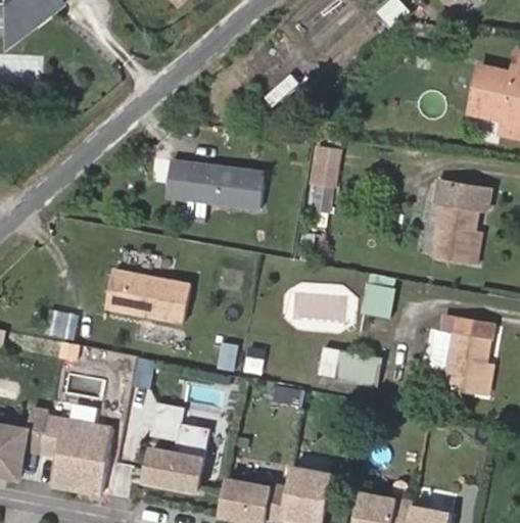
[(42,18),(63,2),(62,0),(10,0),(9,16),(42,18)]
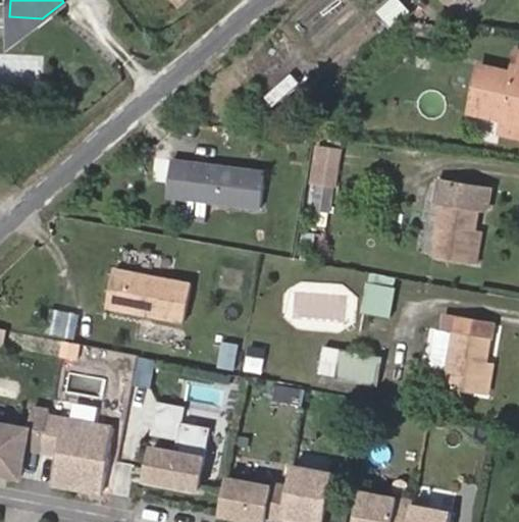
[(171,0),(179,8),(189,0),(171,0)]
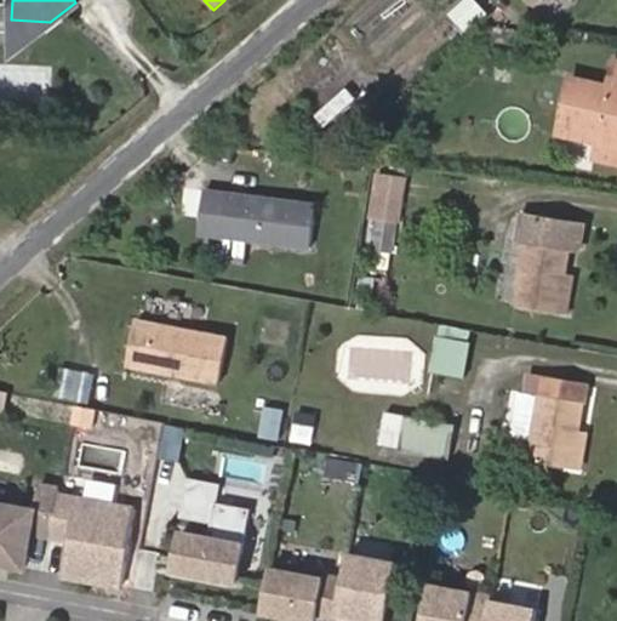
[(469,0),(458,0),(433,23),(444,36),(476,9),(469,0)]
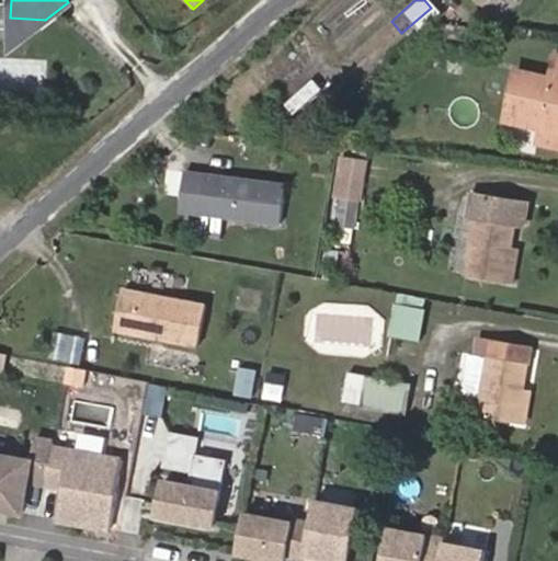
[(33,29),(45,20),(10,18),(10,27),(33,29)]
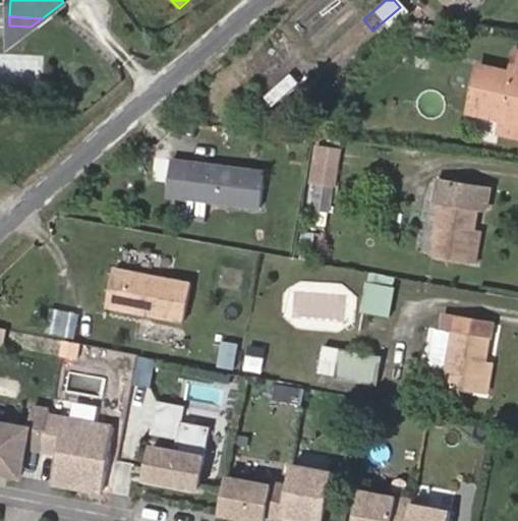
[(430,40),(433,26),(411,23),(403,22),(401,35),(430,40)]
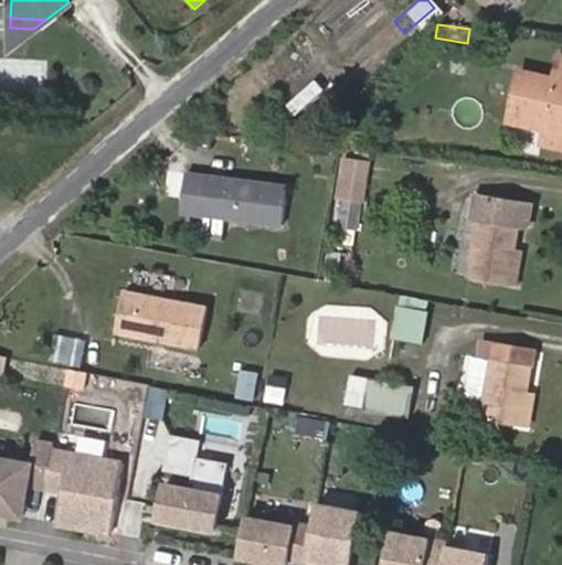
[(561,56),(560,56),(554,78),(520,71),(509,121),(561,134),(561,56)]
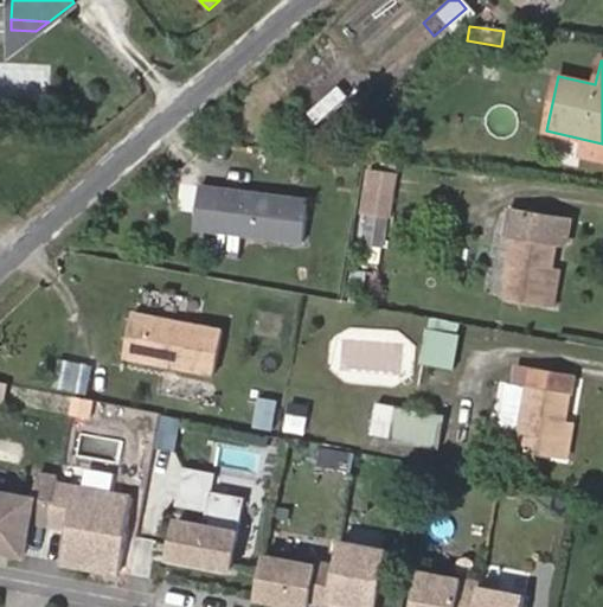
[(533,148),(530,170),(544,172),(546,151),(533,148)]
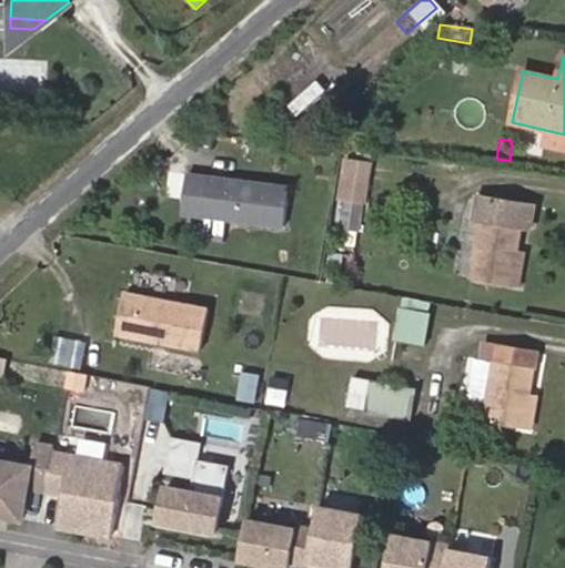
[(341,156),(336,199),(369,202),(372,159),(341,156)]
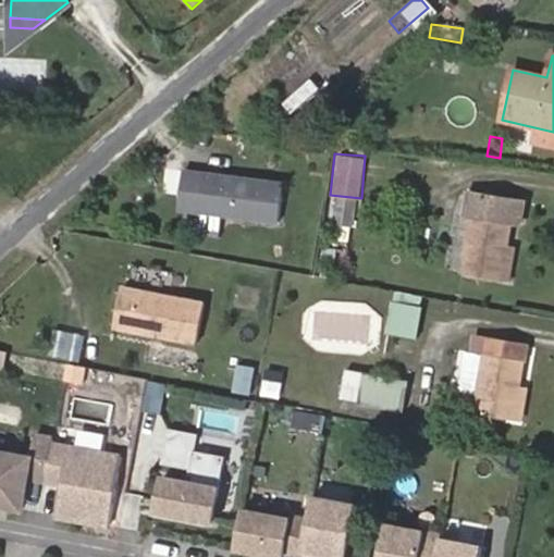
[(279,224),(284,186),(184,173),(179,211),(279,224)]
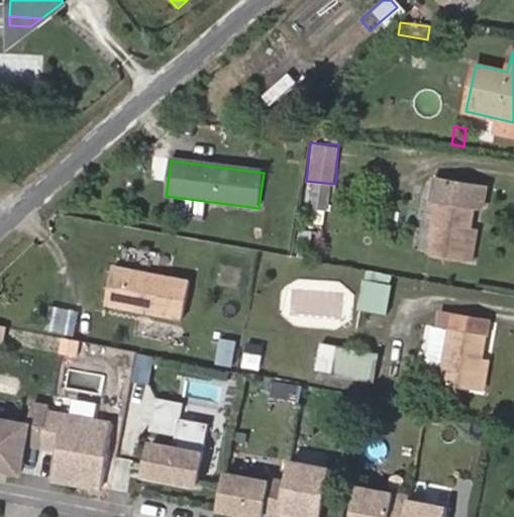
[(465,259),(469,229),(473,206),(478,206),(481,187),(430,181),(428,201),(436,202),(429,253),(465,259)]
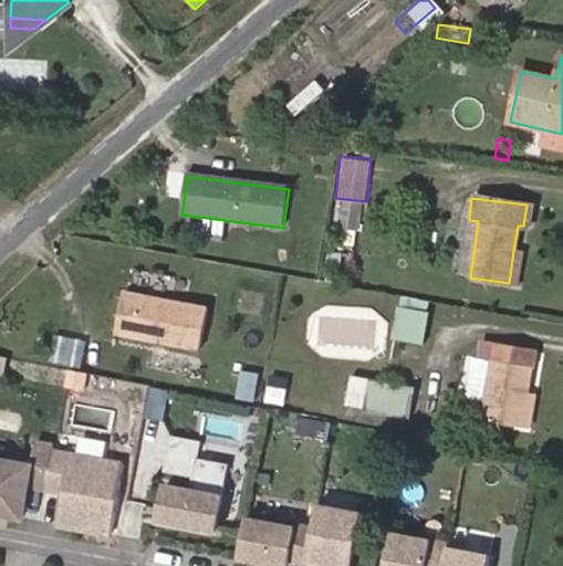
[(358,229),(361,202),(336,200),(334,227),(358,229)]
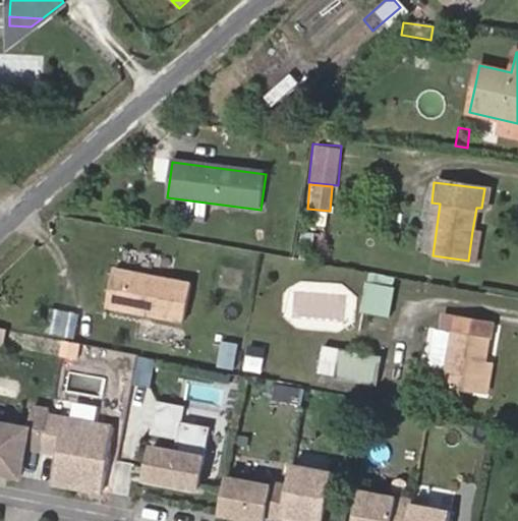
[(481,233),(472,231),(468,261),(477,263),(481,233)]
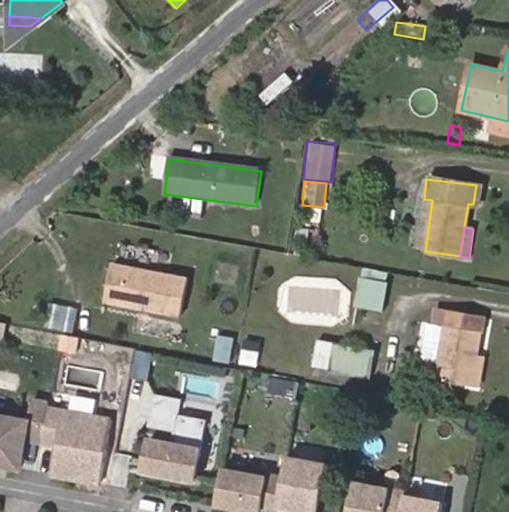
[(185,319),(191,282),(115,269),(109,306),(185,319)]
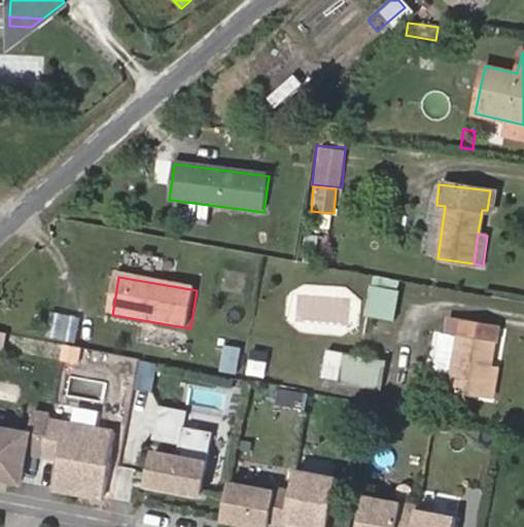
[(395,318),(399,291),(373,286),(369,314),(395,318)]
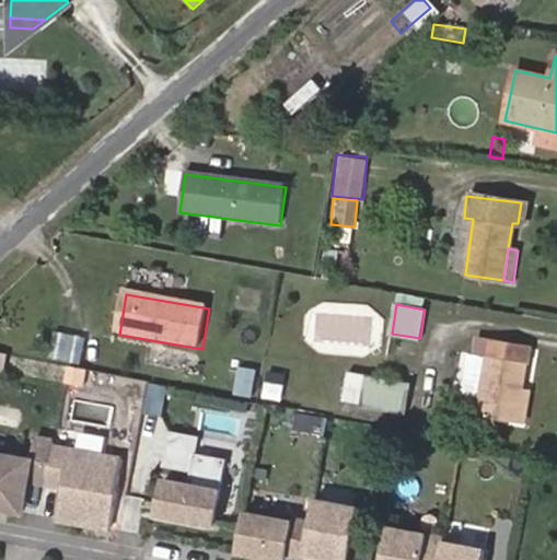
[(517,422),(522,392),(531,349),(484,340),(480,357),(490,358),(483,395),(479,416),(517,422)]
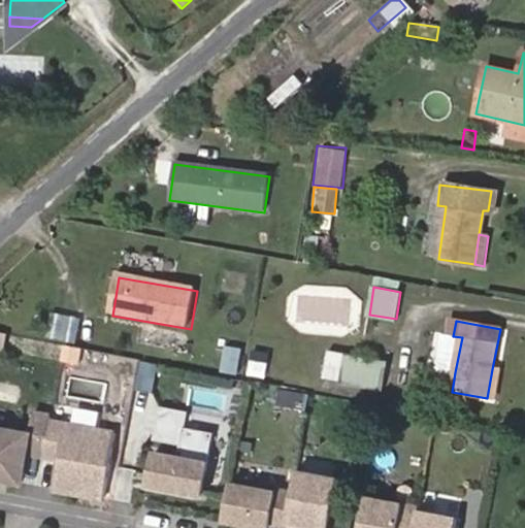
[(455,372),(462,337),(453,336),(446,334),(438,369),(455,372)]
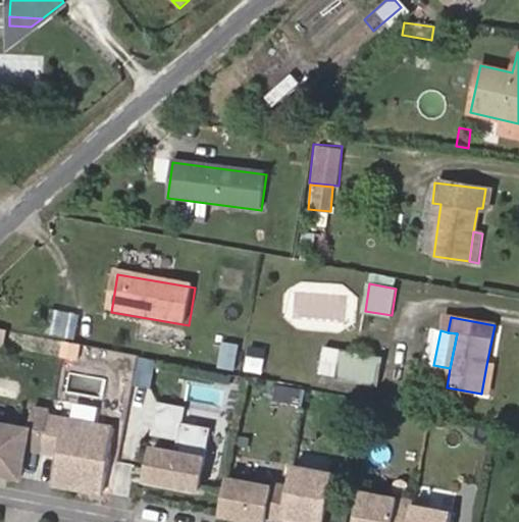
[(225,354),(227,338),(213,335),(210,352),(225,354)]
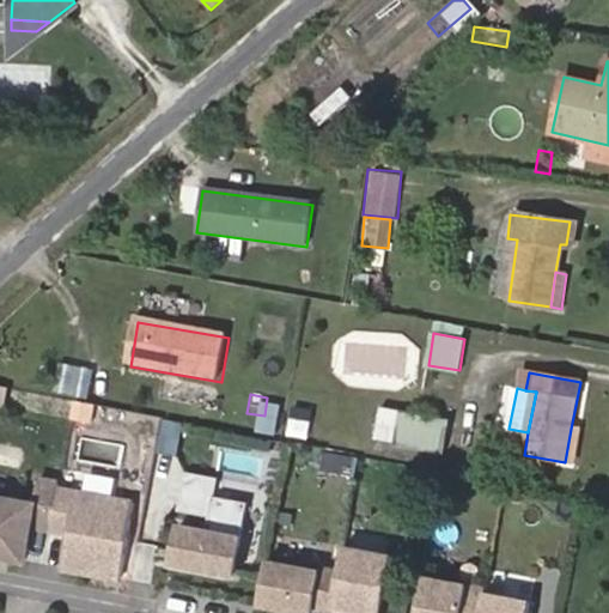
[(67,414),(68,399),(44,396),(43,413),(67,414)]
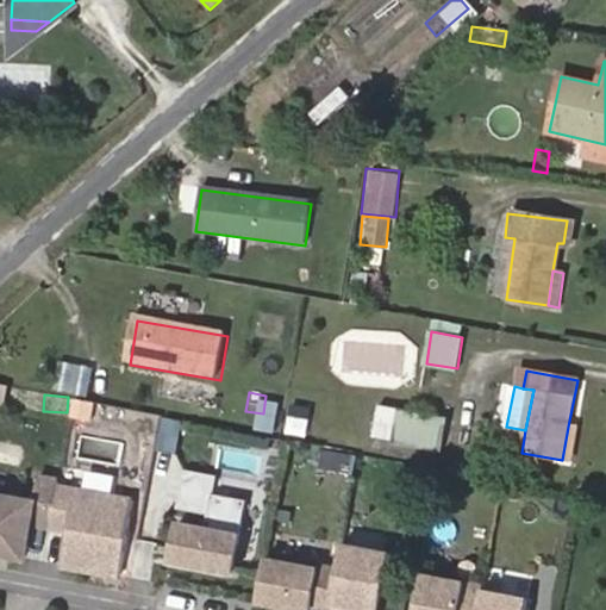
[(394,441),(399,409),(381,406),(375,437),(394,441)]
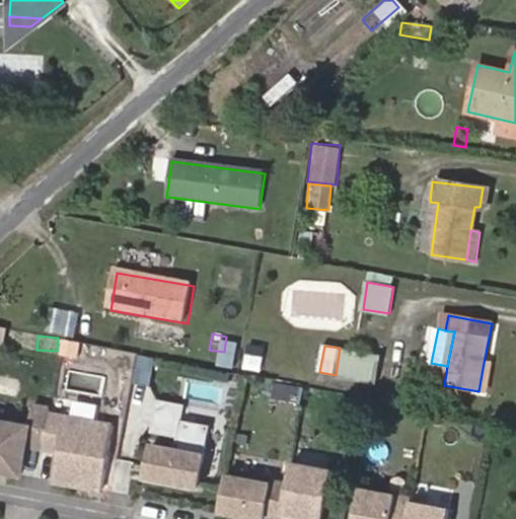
[(374,381),(379,355),(340,348),(336,375),(374,381)]
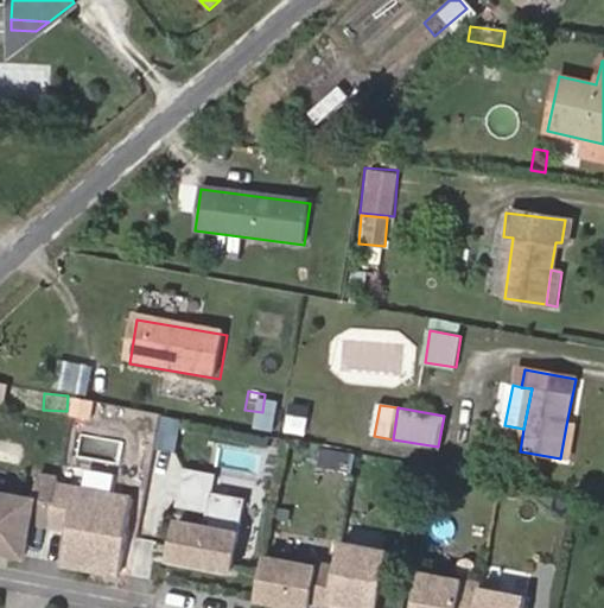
[(170,451),(176,419),(157,416),(151,448),(170,451)]
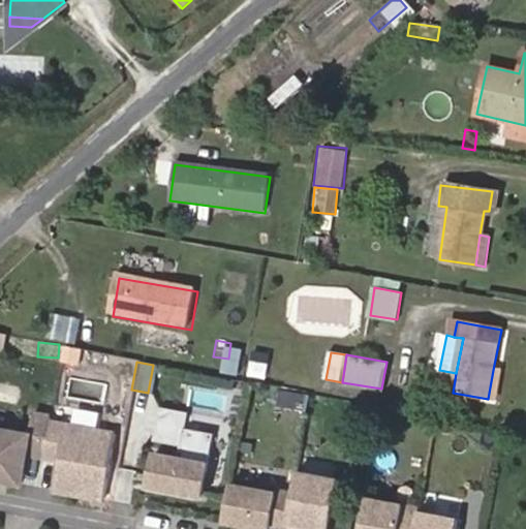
[(502,372),(493,370),(488,399),(496,400),(502,372)]
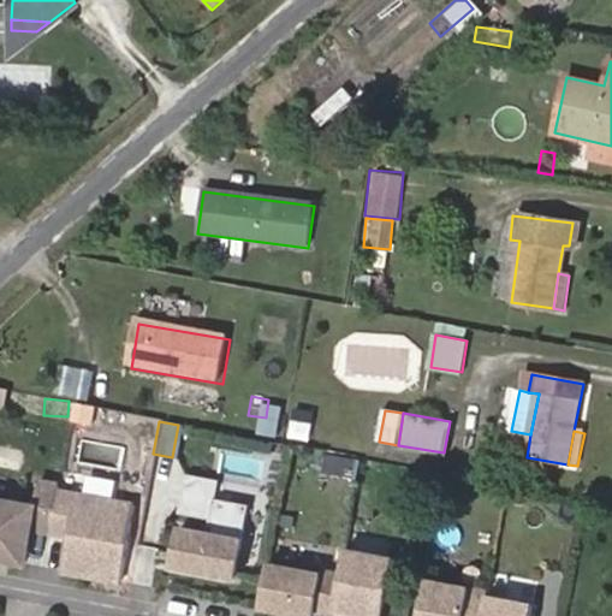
[(232,576),(245,503),(213,497),(215,479),(183,473),(176,511),(207,517),(206,525),(211,526),(209,533),(177,527),(171,566),(232,576)]
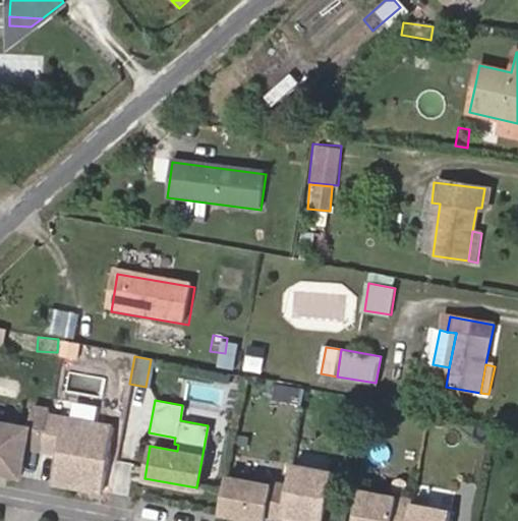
[(0,471),(20,474),(25,445),(41,447),(47,413),(48,409),(31,405),(26,426),(0,421),(0,471)]
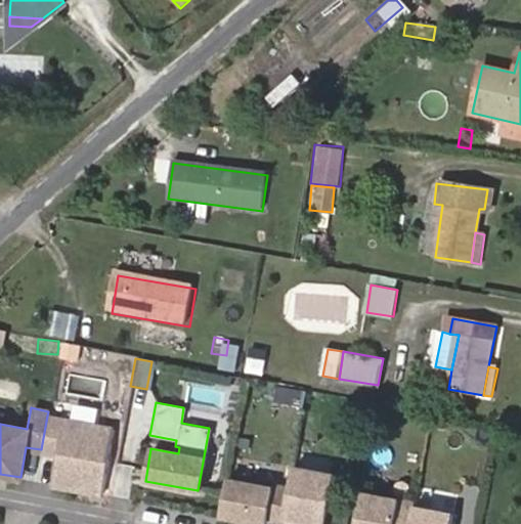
[(100,493),(113,428),(47,416),(41,449),(71,456),(66,486),(100,493)]
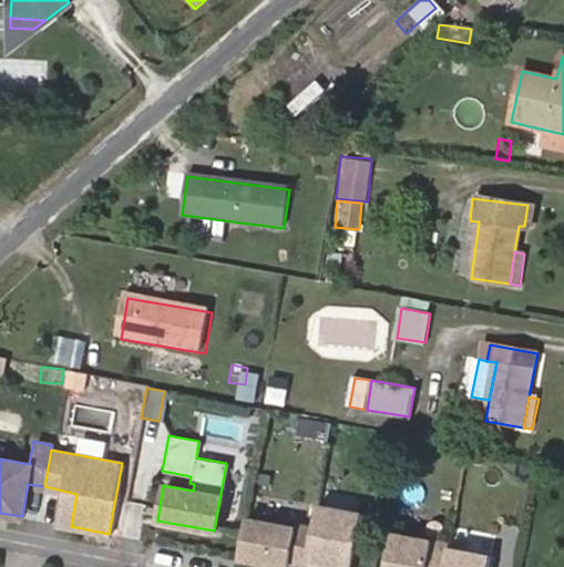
[(346,566),(357,513),(315,505),(310,528),(304,564),(303,566),(346,566)]
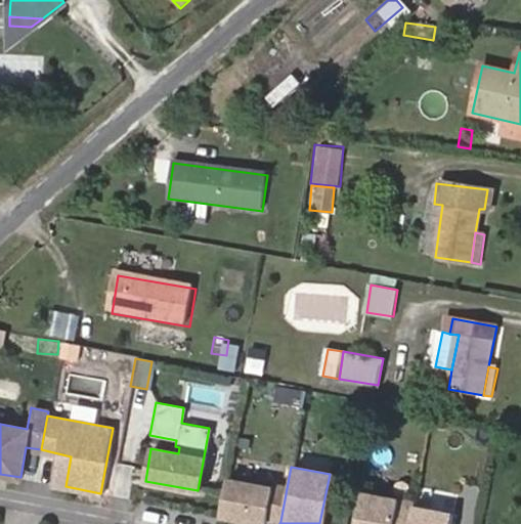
[(280,521),(287,488),(269,485),(269,487),(226,480),(220,515),(265,523),(266,518),(280,521)]
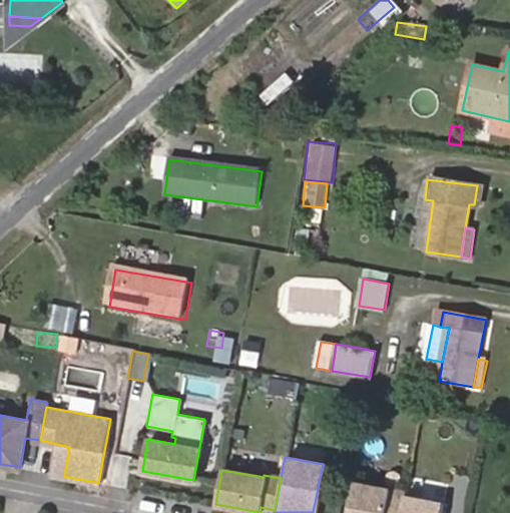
[(398,512),(402,495),(403,490),(353,481),(347,512),(398,512)]
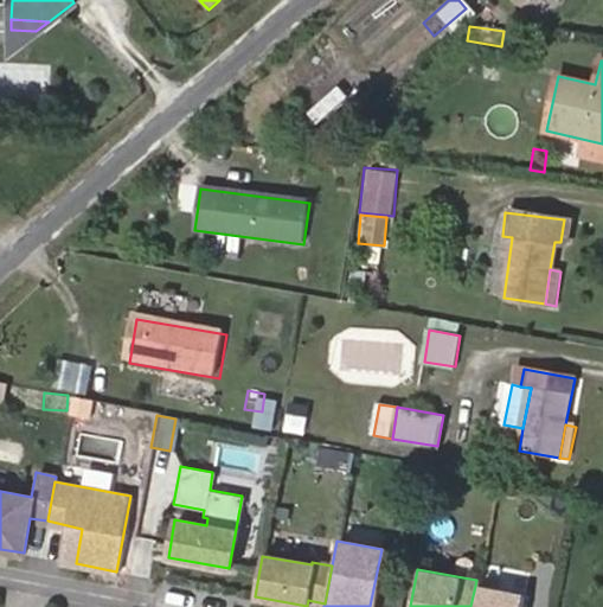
[(518,606),(521,594),(475,586),(470,606),(518,606)]
